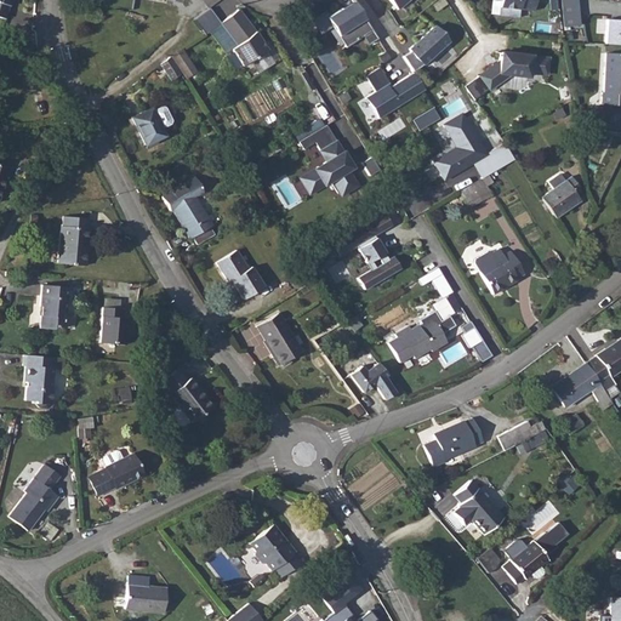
[(443,0),(428,0),(427,1),(433,12),(439,9),(442,13),(449,10),(443,0)]
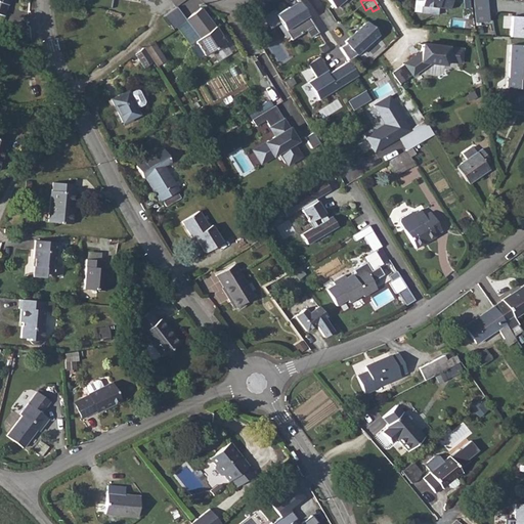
[(439,7),(450,9),(451,0),(422,0),(421,11),(438,14),(439,7)]
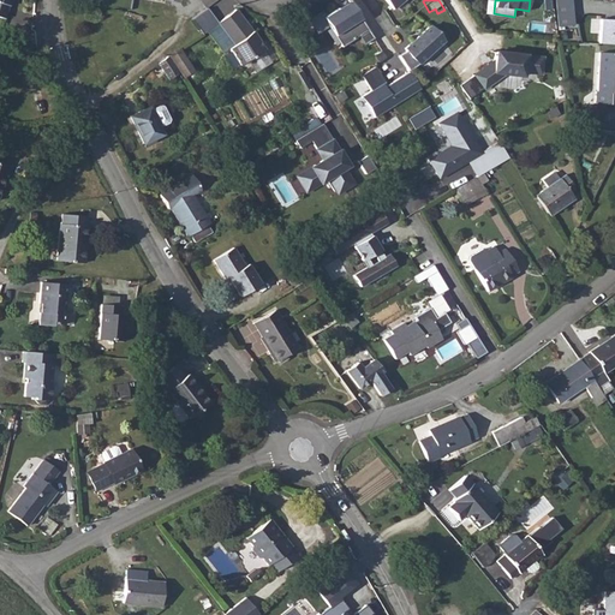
[(556,0),(559,25),(573,24),(571,0),(556,0)]
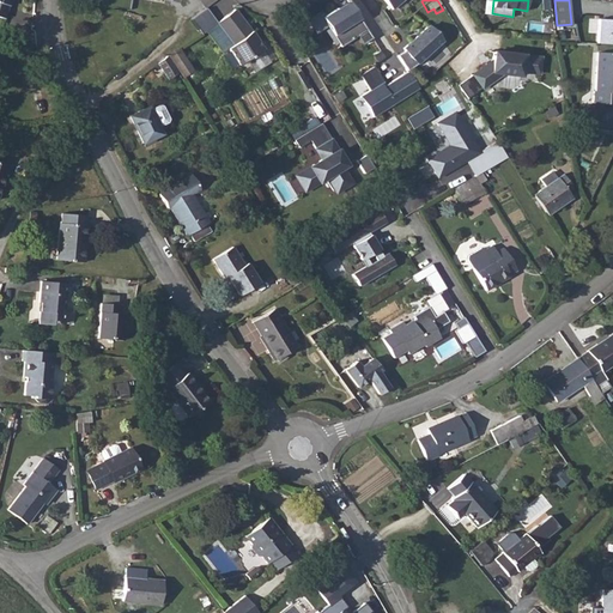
[(372,38),(350,2),(338,11),(337,8),(325,16),(323,11),(309,20),(316,32),(328,26),(341,47),(357,36),(363,44),(372,38)]
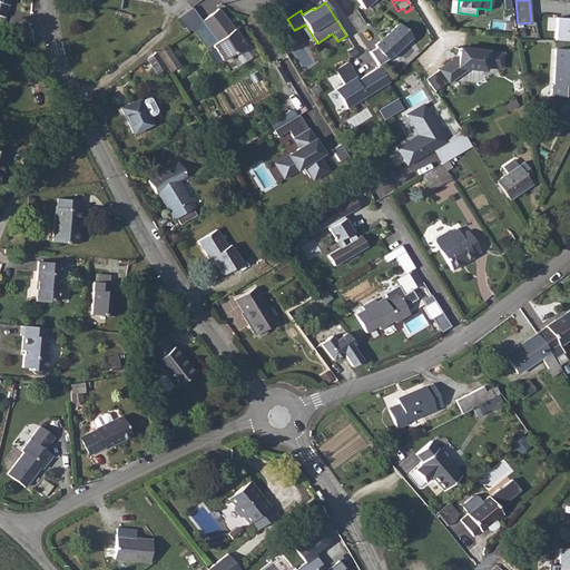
[(188,30),(193,28),(207,48),(212,46),(220,60),(245,45),(234,29),(219,9),(203,21),(193,7),(178,17),(188,30)]
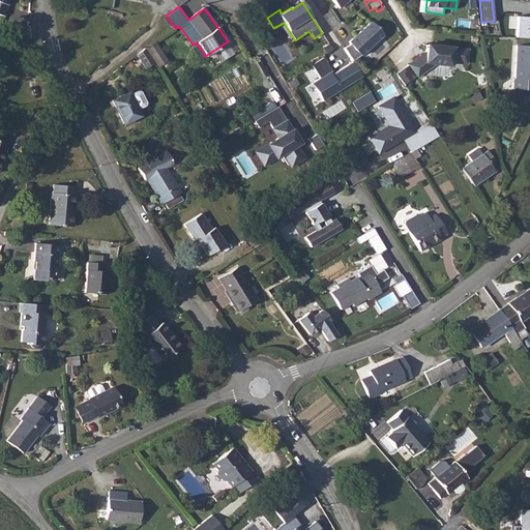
[(529,36),(529,17),(521,17),(520,36),(529,36)]
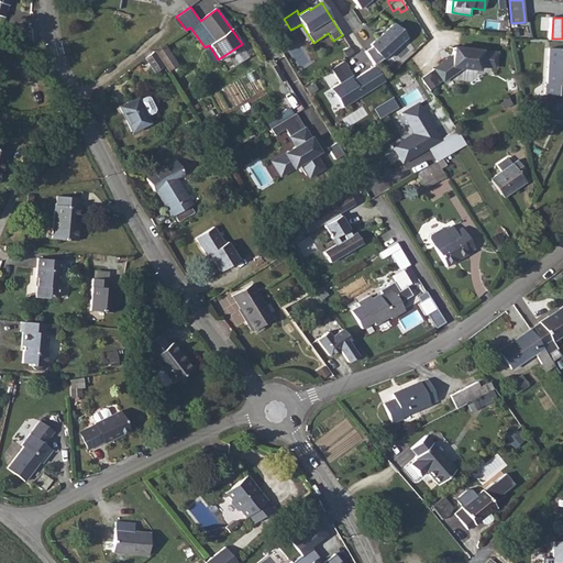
[(371,44),(384,58),(407,37),(394,22),(371,44)]
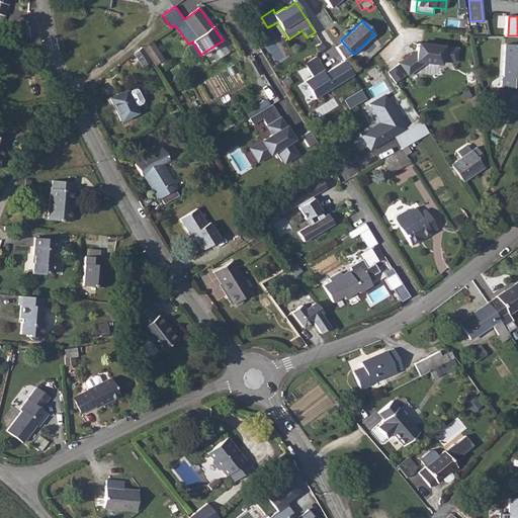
[(143,47),(152,60),(155,65),(165,59),(153,39),(143,47)]
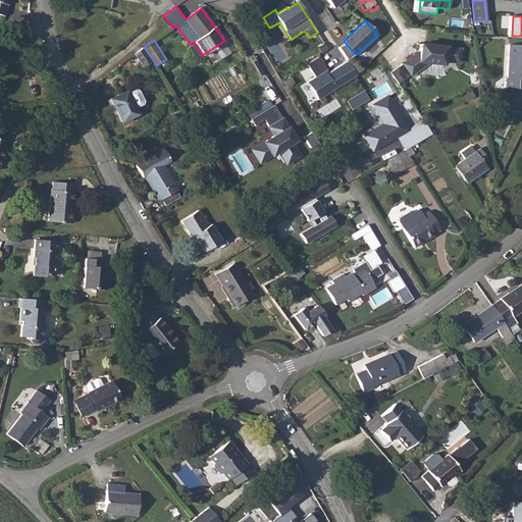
[(418,51),(392,71),(399,83),(411,75),(412,76),(428,63),(445,65),(446,61),(461,63),(463,47),(420,42),(418,51)]
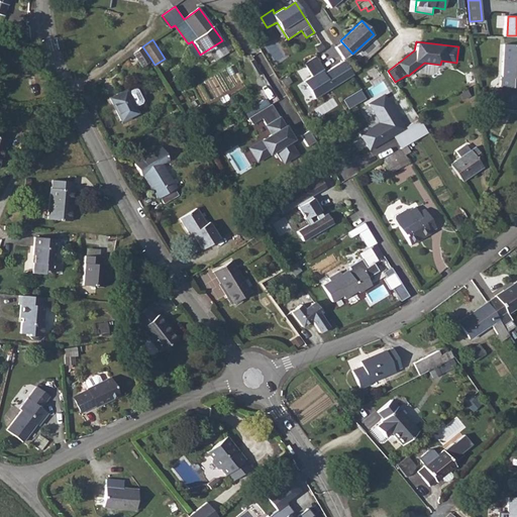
[(501,78),(500,88),(516,88),(516,44),(504,44),(502,78),(501,78)]
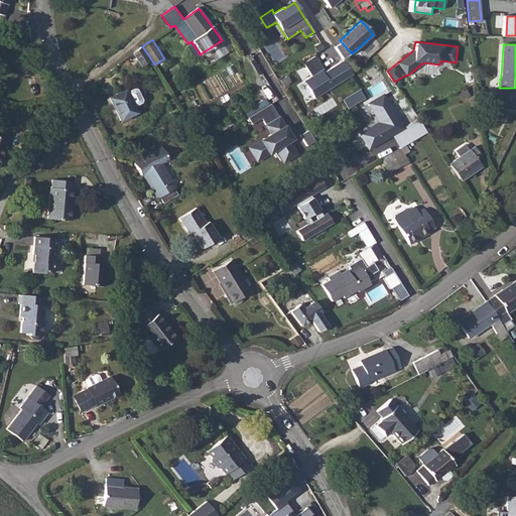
[(151,59),(142,46),(134,51),(143,65),(151,59)]
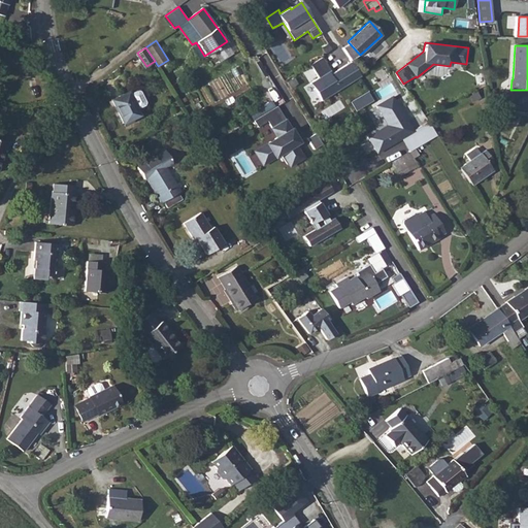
[(311,83),(323,100),(361,75),(352,61),(333,72),(324,55),(310,64),(319,77),(311,83)]
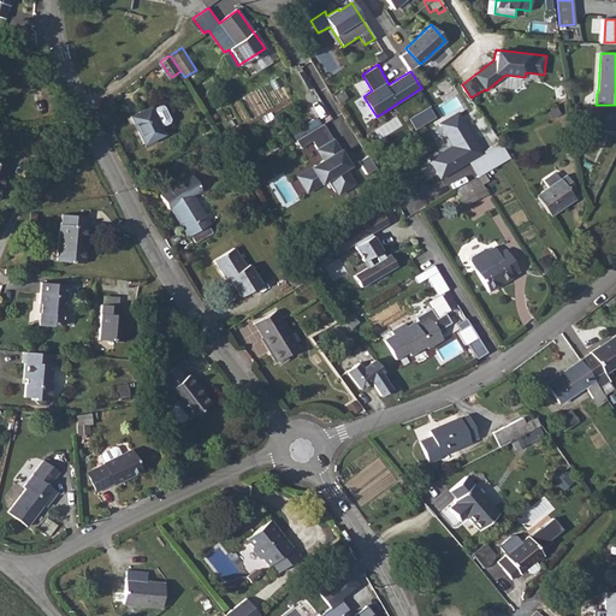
[(149,108),(129,117),(143,144),(163,135),(159,129),(170,124),(160,106),(150,111),(149,108)]
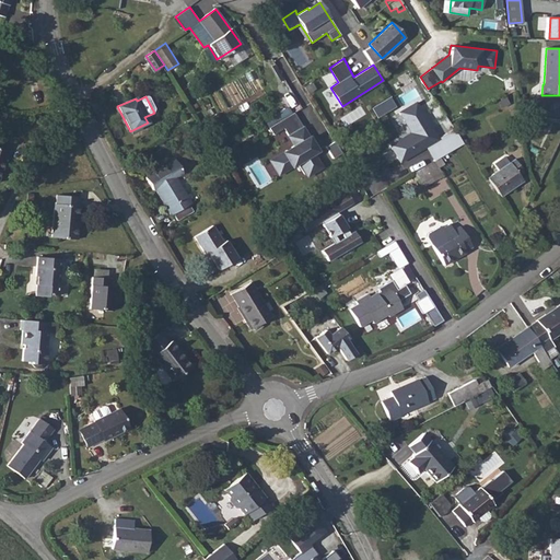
[(392,97),(373,108),(380,118),(397,107),(392,97)]
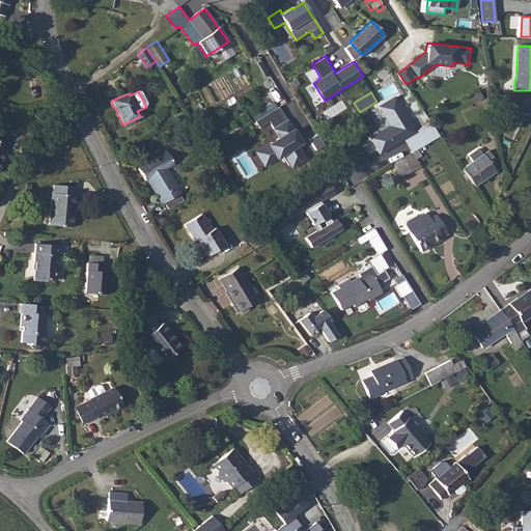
[(370,137),(380,154),(417,132),(396,94),(379,106),(390,126),(370,137)]
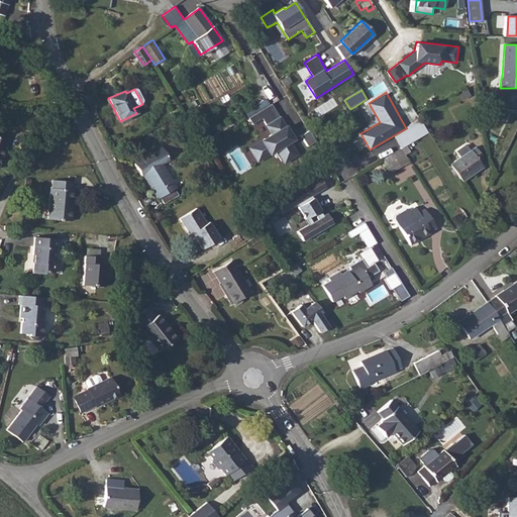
[(480,99),(481,104),(481,107),(482,109),(482,110),(482,111),(495,111),(495,107),(495,100),(491,100),(480,99)]
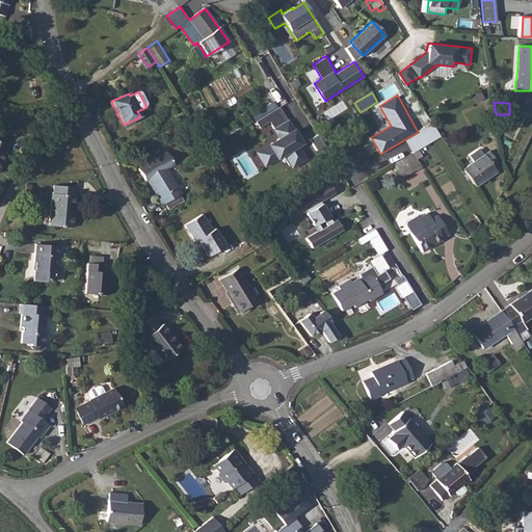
[(256,152),(265,166),(285,155),(291,165),(307,157),(300,145),(303,143),(280,106),(256,121),(259,128),(270,123),(278,136),(256,152)]
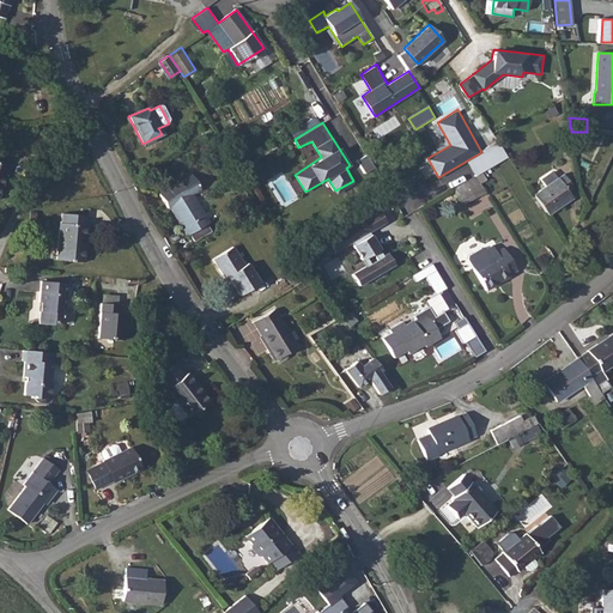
[(569,193),(562,182),(558,178),(557,180),(552,173),(541,180),(546,187),(534,195),(548,216),(572,198),(569,193)]
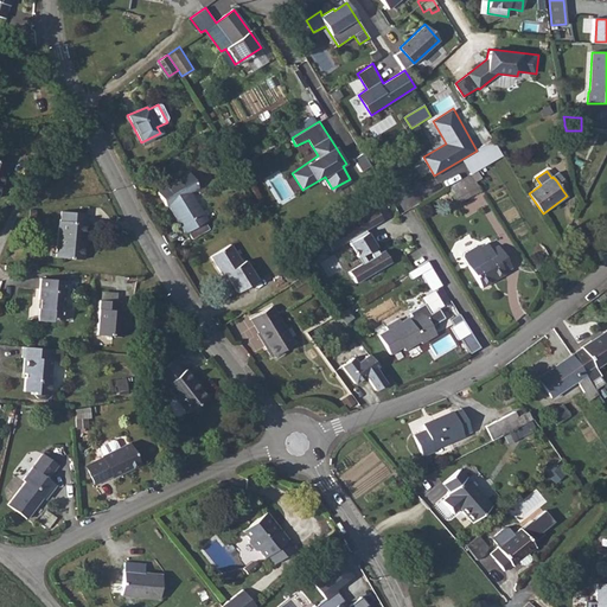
[(168,206),(174,217),(177,216),(183,224),(180,225),(185,234),(206,221),(190,193),(198,187),(190,173),(158,193),(166,208),(168,206)]
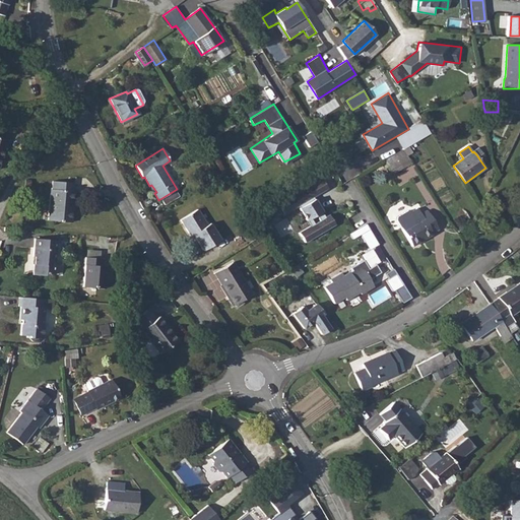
[(404,149),(385,159),(393,174),(411,163),(404,149)]
